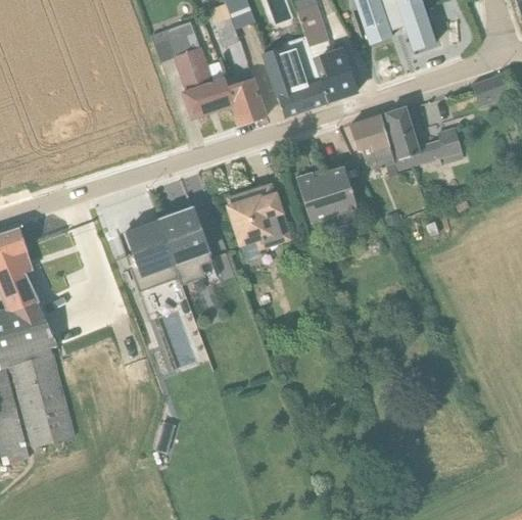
[(255,22),(246,0),(224,0),(225,3),(235,31),(255,22)]
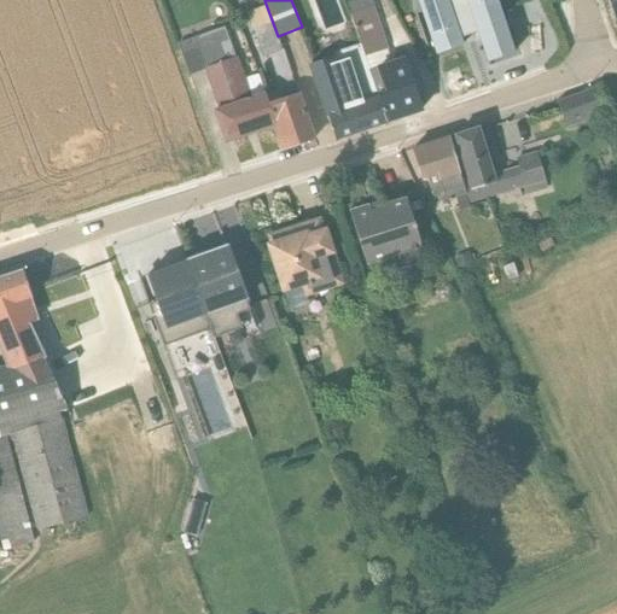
[(361,42),(388,120),(423,107),(405,56),(403,54),(393,59),(388,48),(390,47),(372,0),(351,0),(348,1),(361,42)]
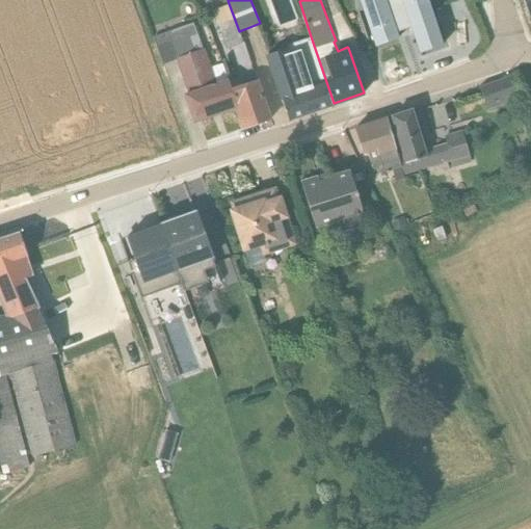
[(361,0),(376,45),(399,36),(397,30),(412,25),(421,51),(443,43),(428,0),(361,0)]
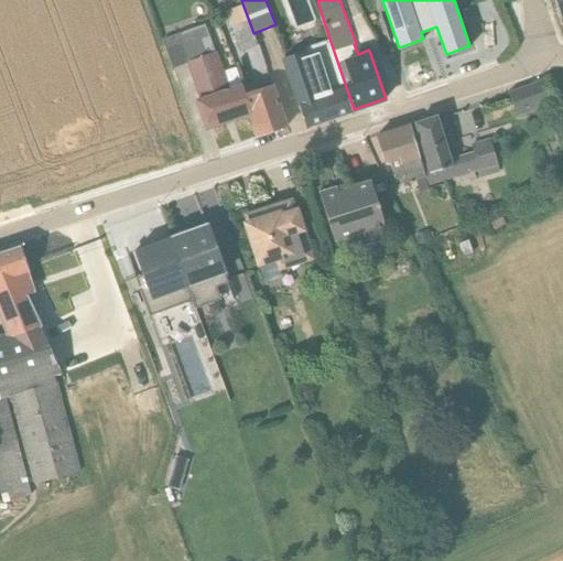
[(226,10),(241,51),(258,44),(253,33),(242,3),(226,10)]
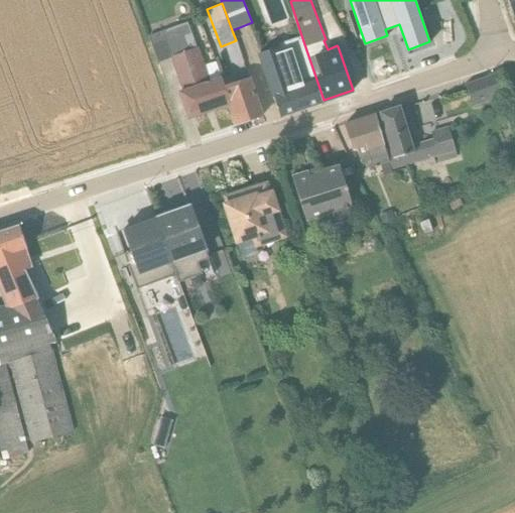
[(181,89),(189,116),(229,103),(215,60),(205,63),(199,45),(188,20),(149,34),(157,60),(171,56),(181,89)]
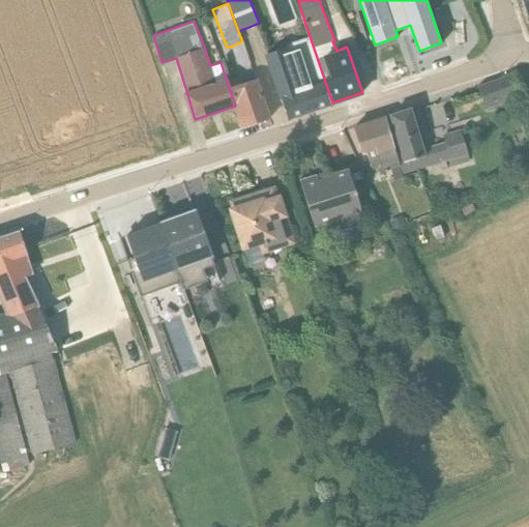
[(282,97),(289,117),(332,103),(310,36),(287,44),(288,46),(265,54),(280,97),(282,97)]
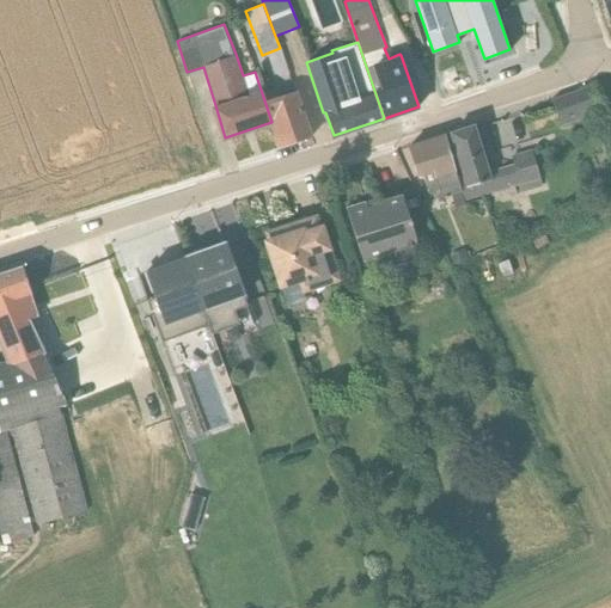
[(596,84),(554,99),(563,124),(605,108),(596,84)]
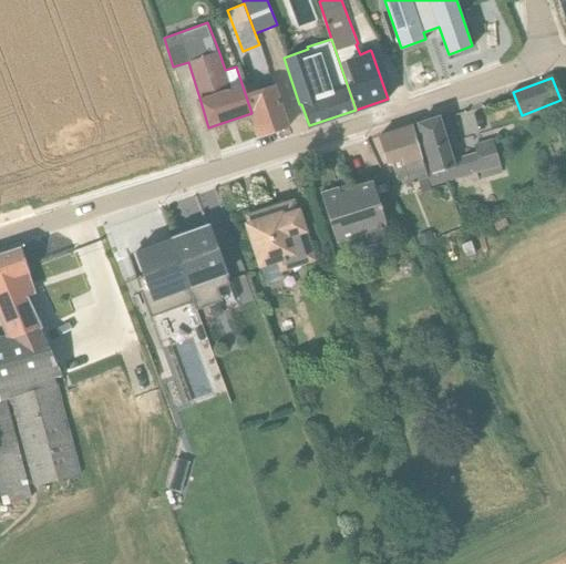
[(260,135),(288,126),(273,84),(258,89),(255,81),(243,85),(260,135)]
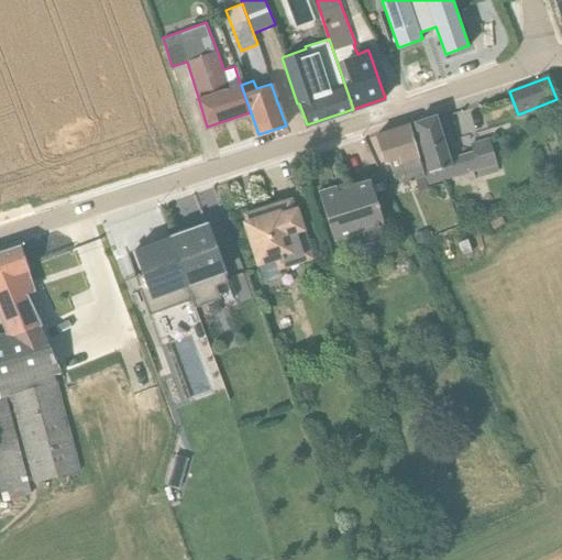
[(437,114),(416,121),(431,171),(425,173),(428,185),(478,169),(481,174),(498,168),(489,138),(472,144),(472,149),(450,156),(437,114)]
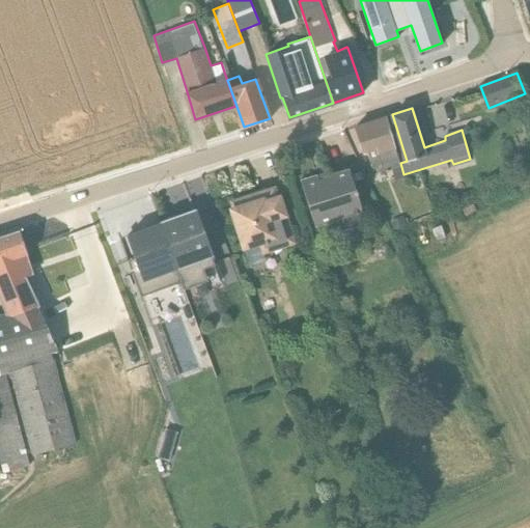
[(387,116),(355,127),(363,153),(367,151),(374,173),(391,168),(395,178),(403,176),(387,116)]
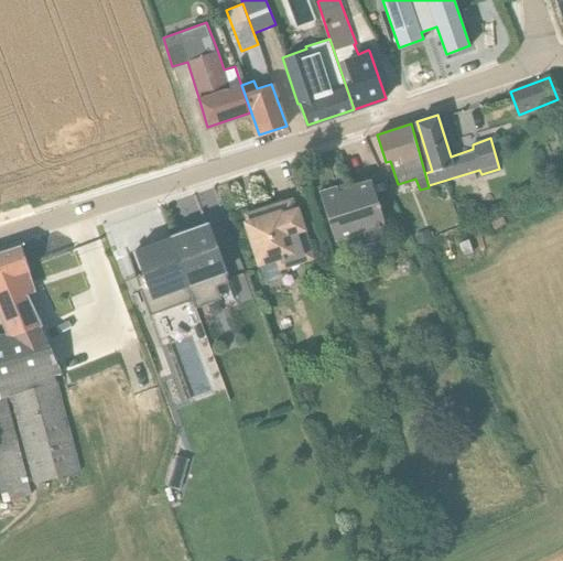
[(344,182),(320,190),(335,239),(358,233),(363,246),(390,237),(371,177),(345,186),(344,182)]
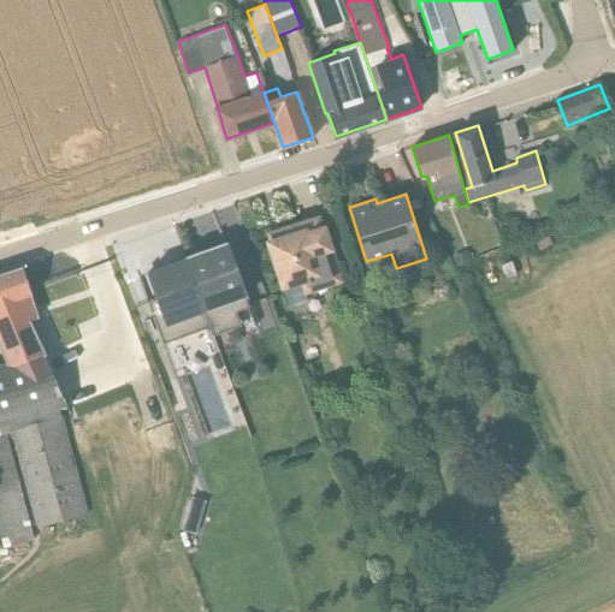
[(319,217),(266,233),(281,290),(284,290),(290,308),(308,302),(306,295),(342,283),(324,227),(323,227),(319,217)]
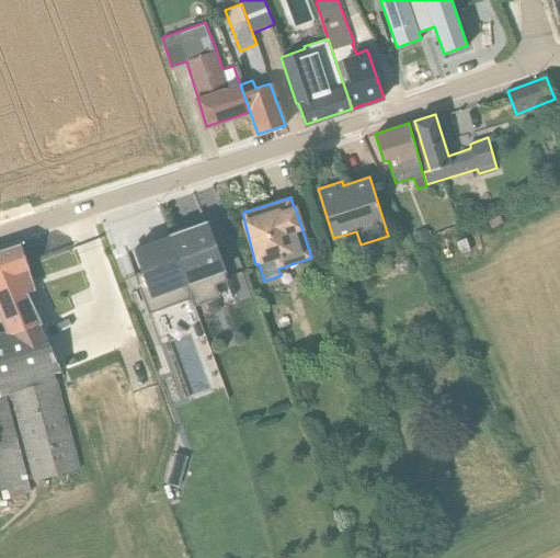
[(206,223),(169,236),(195,304),(219,295),(215,283),(227,279),(206,223)]
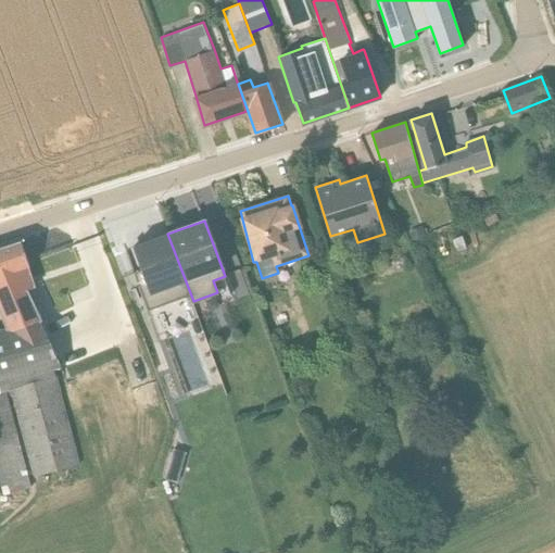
[(134,272),(148,309),(190,293),(167,234),(131,247),(140,269),(134,272)]
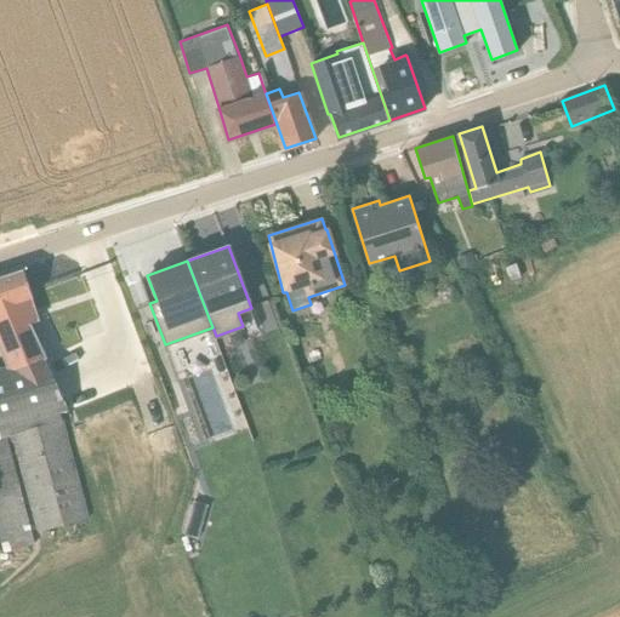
[(0,532),(30,526),(9,436),(12,434),(37,531),(90,516),(62,411),(68,407),(60,388),(32,324),(39,320),(24,269),(0,276),(0,342),(9,365),(0,366),(0,532)]
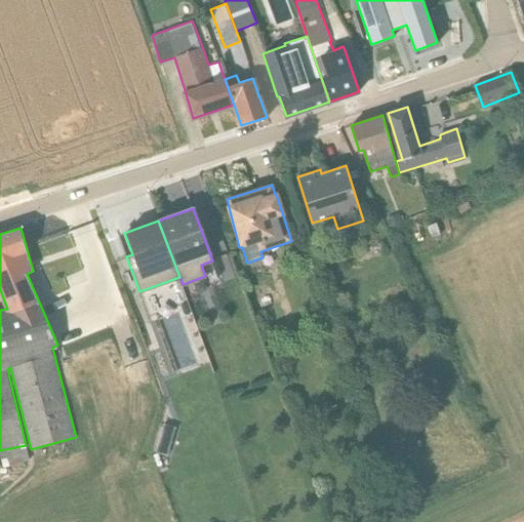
[(292,394),(283,397),(289,415),(298,411),(292,394)]
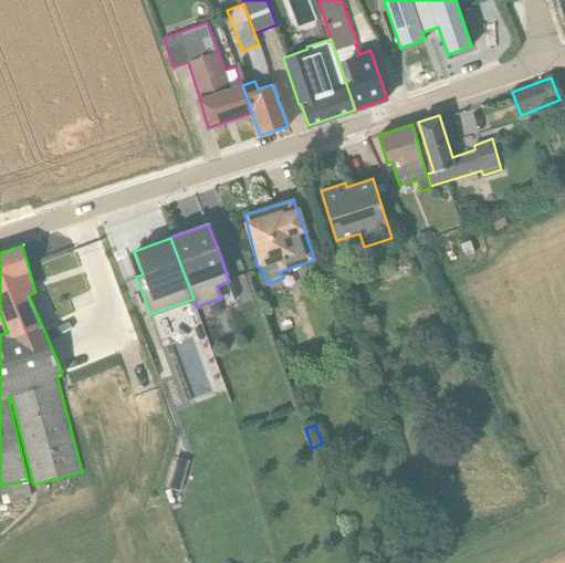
[(28,480),(0,486),(0,489),(3,504),(31,497),(28,480)]
